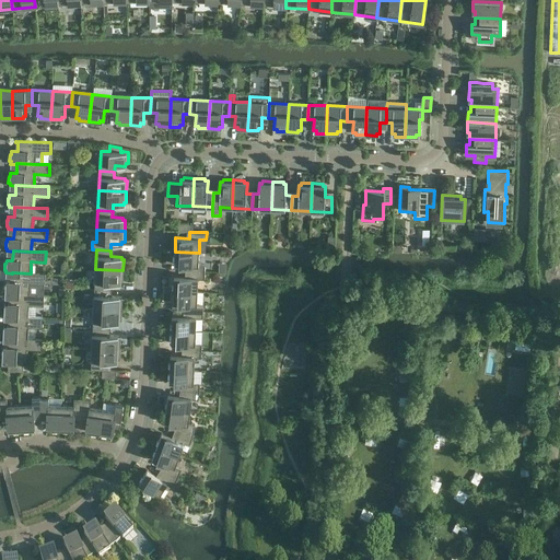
[(199,253),(175,252),(174,265),(188,266),(188,271),(205,272),(205,265),(198,265),(199,253)]
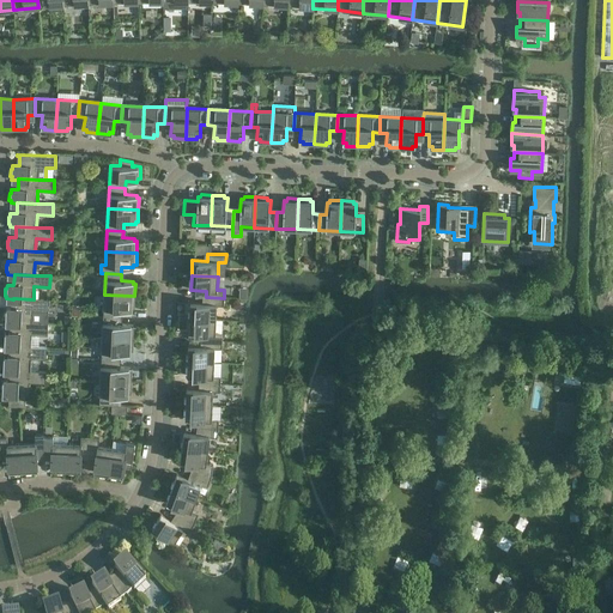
[(134,296),(104,295),(103,316),(120,317),(120,310),(132,310),(132,308),(134,308),(134,296)]
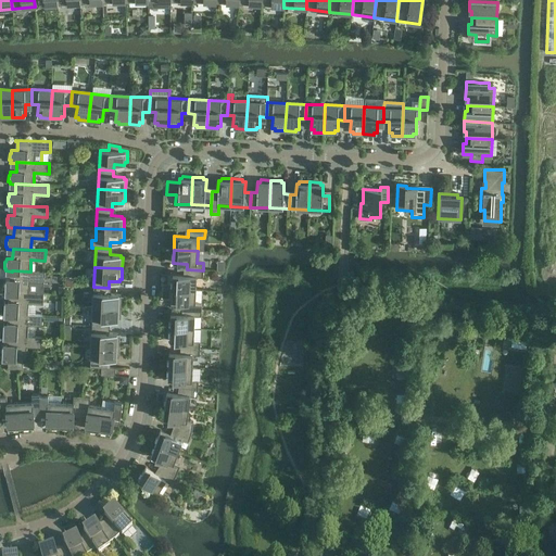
[(172,289),(196,290),(197,277),(203,277),(203,270),(187,269),(187,276),(173,275),(172,289)]
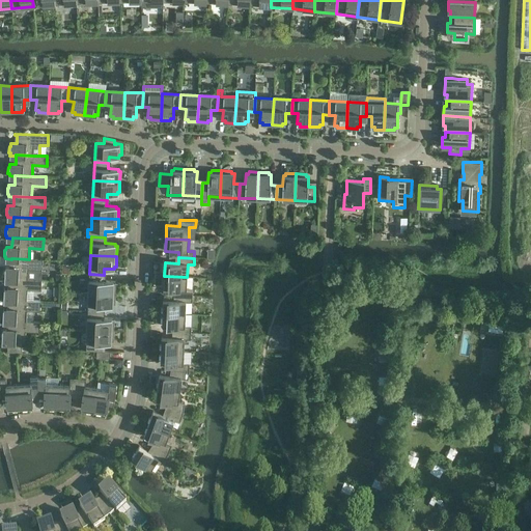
[(3,271),(3,277),(4,277),(4,279),(10,280),(10,279),(28,280),(42,280),(43,259),(29,259),(11,258),(11,259),(11,268),(5,268),(5,271),(3,271)]
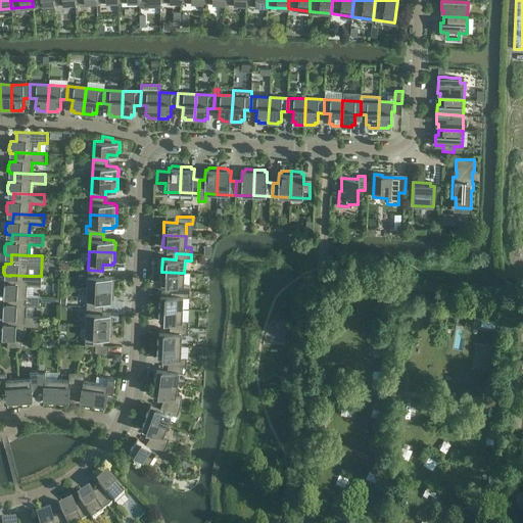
[(88,270),(87,288),(113,289),(113,279),(111,279),(111,277),(101,276),(102,271),(88,270)]
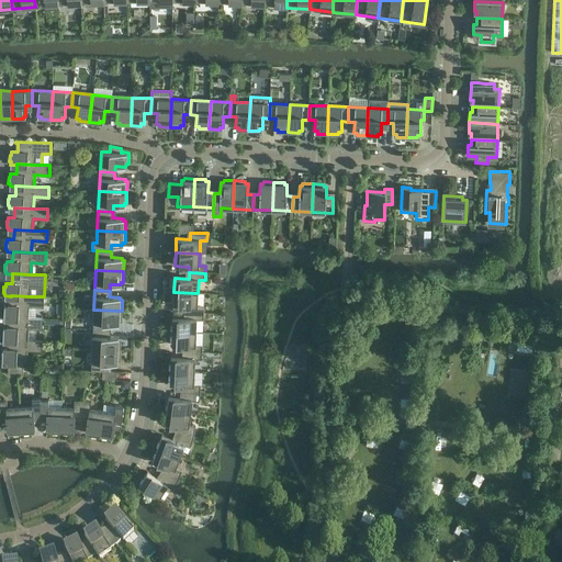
[(198,293),(173,292),(172,305),(187,305),(187,312),(203,313),(204,305),(198,305),(198,293)]
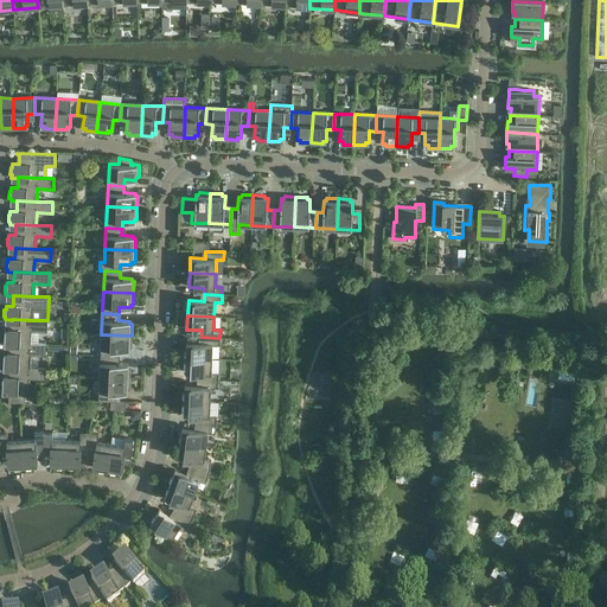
[(48,320),(32,320),(12,319),(12,320),(12,330),(5,330),(5,333),(2,333),(2,340),(4,340),(4,343),(11,344),(11,343),(31,344),(31,331),(48,332),(48,320)]
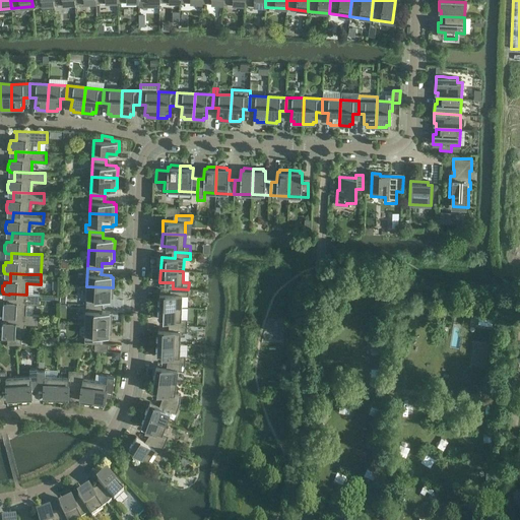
[(86,286),(86,305),(100,306),(100,300),(110,300),(110,298),(112,298),(113,287),(86,286)]
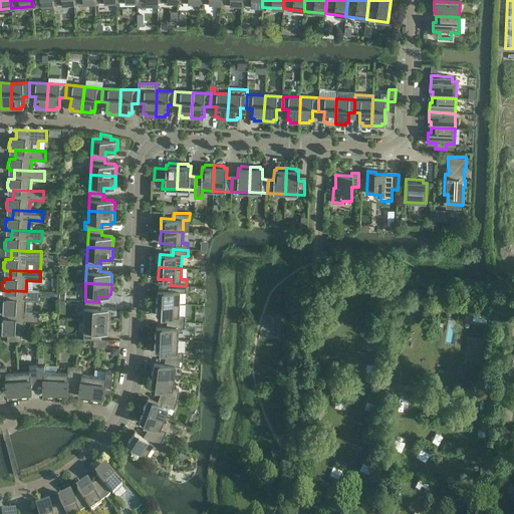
[(157,303),(180,304),(180,292),(186,292),(186,286),(171,285),(171,291),(158,290),(157,303)]
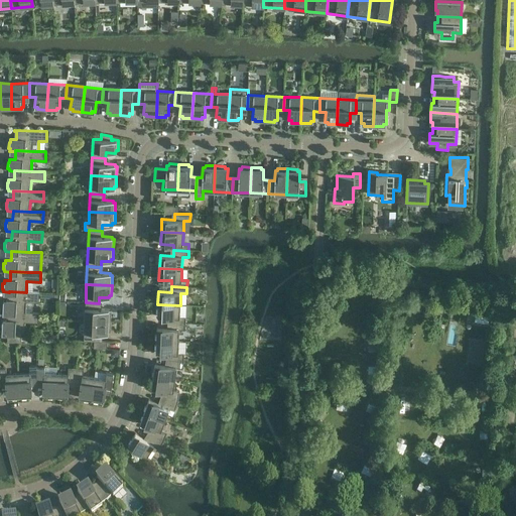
[(39,292),(26,292),(9,291),(9,292),(9,300),(3,300),(3,303),(2,303),(1,309),(3,309),(3,311),(8,312),(8,311),(25,312),(25,301),(39,302),(39,292)]
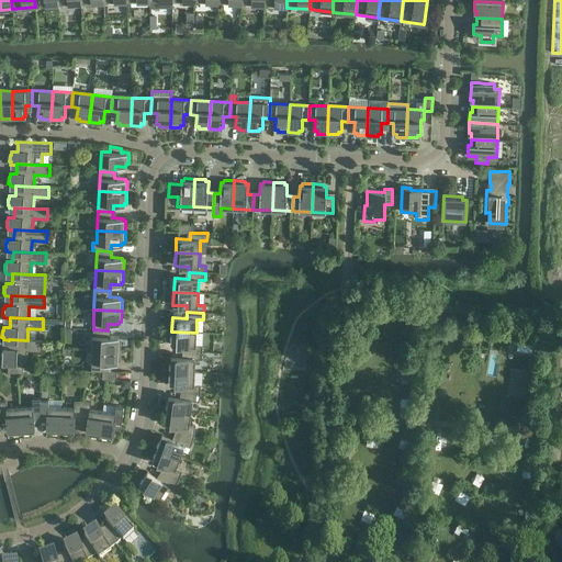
[(459,332),(453,323),(447,326),(452,336),(459,332)]
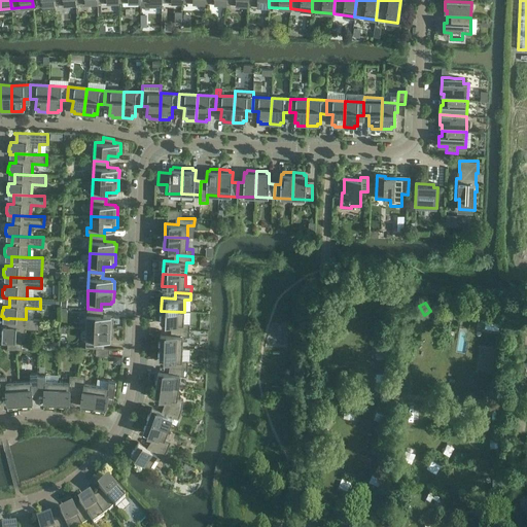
[(88,309),(86,327),(112,328),(113,318),(111,318),(111,316),(101,315),(101,310),(88,309)]
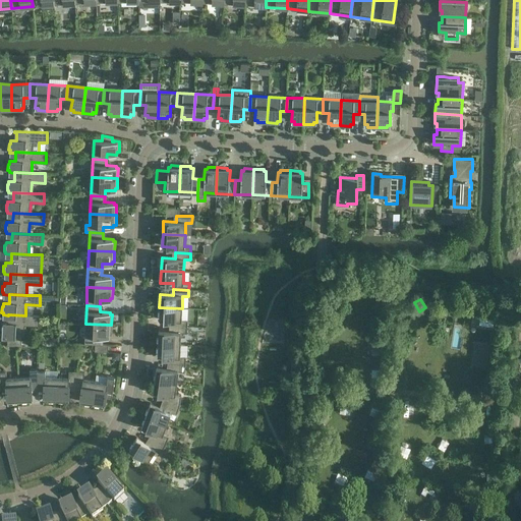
[(182,308),(159,307),(159,320),(172,320),(172,326),(187,327),(187,320),(181,320),(182,308)]
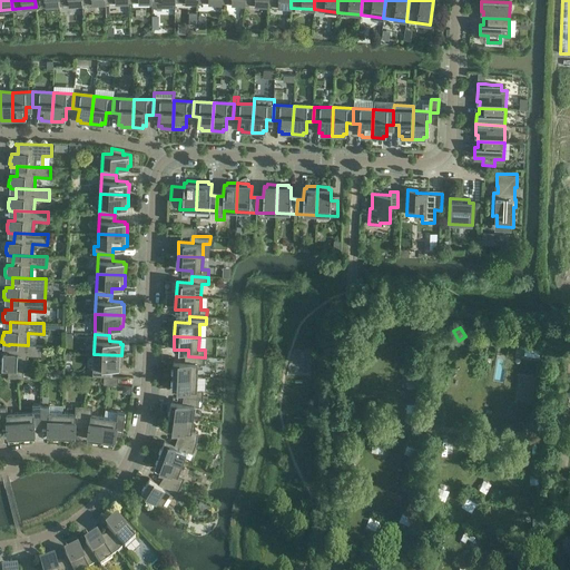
[(1,357),(0,364),(2,364),(2,366),(8,367),(8,371),(8,377),(23,379),(23,371),(23,367),(27,367),(28,355),(42,356),(42,345),(28,345),(9,344),(9,345),(9,354),(2,354),(2,357),(1,357)]
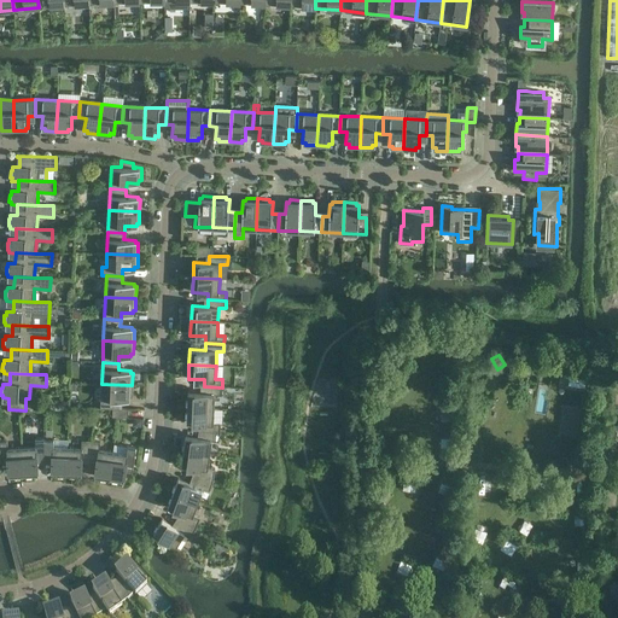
[(112,408),(116,408),(117,400),(129,400),(129,397),(132,397),(132,385),(101,384),(100,408),(112,408)]
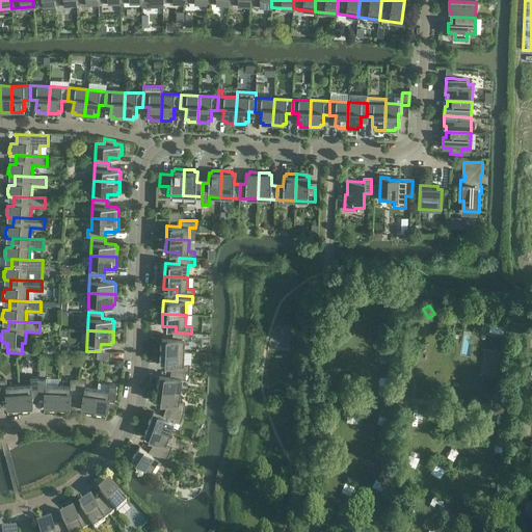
[(161,350),(184,352),(185,340),(191,340),(191,334),(176,333),(175,339),(161,338),(161,350)]
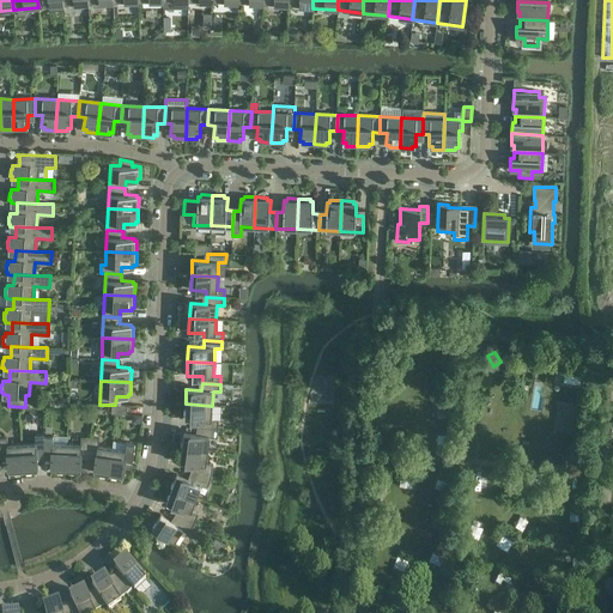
[(200,428),(218,429),(219,419),(212,419),(212,406),(186,404),(184,419),(200,419),(200,428)]
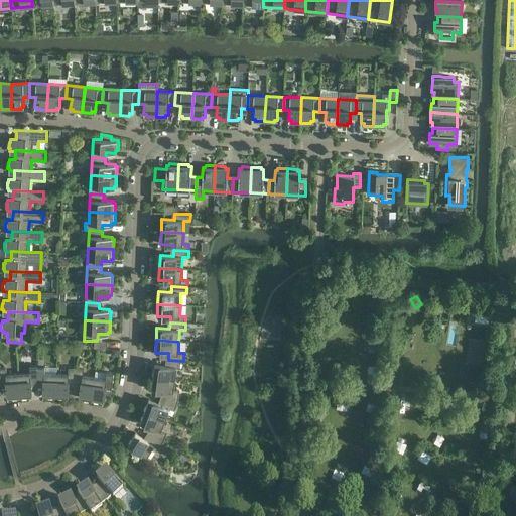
[(183,361),(168,360),(167,366),(154,364),(153,376),(175,379),(176,368),(182,369),(183,361)]
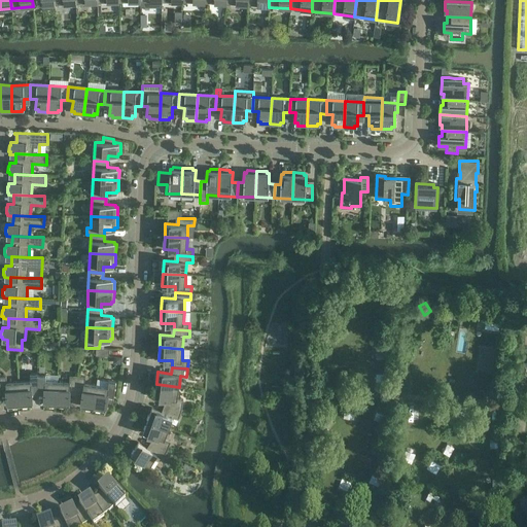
[(19,382),(20,405),(33,403),(32,390),(38,390),(38,375),(30,375),(30,381),(19,382)]
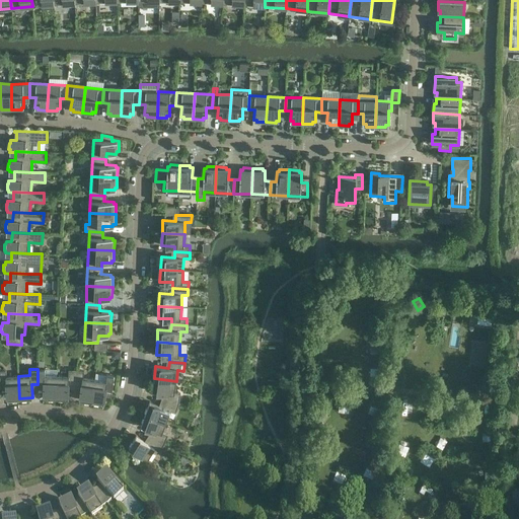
[(56,398),(57,375),(45,375),(45,369),(38,369),(38,384),(44,384),(43,397),(56,398)]
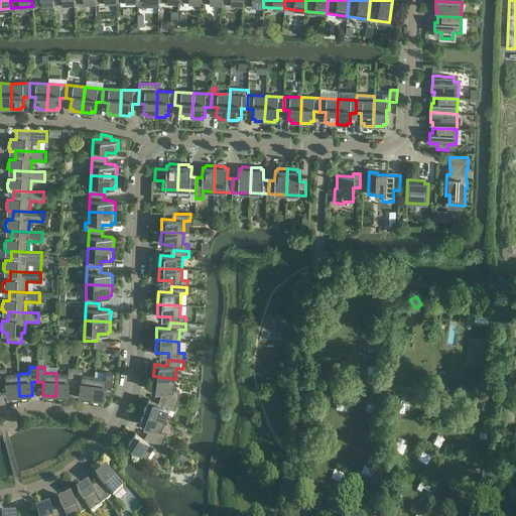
[(56,373),(55,396),(68,396),(69,383),(75,383),(76,368),(68,368),(68,374),(56,373)]
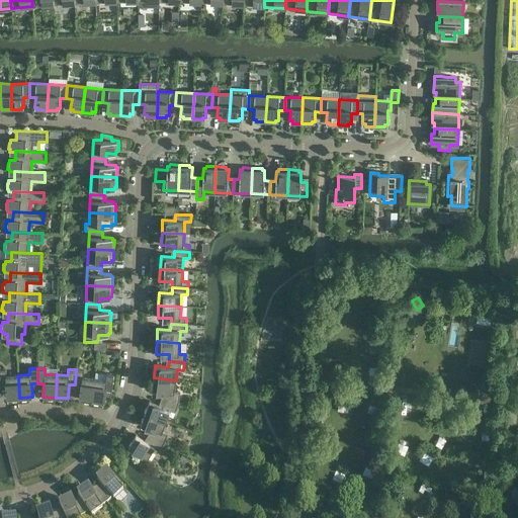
[(76,369),(75,384),(81,385),(79,399),(91,401),(94,378),(83,376),(84,370),(76,369)]
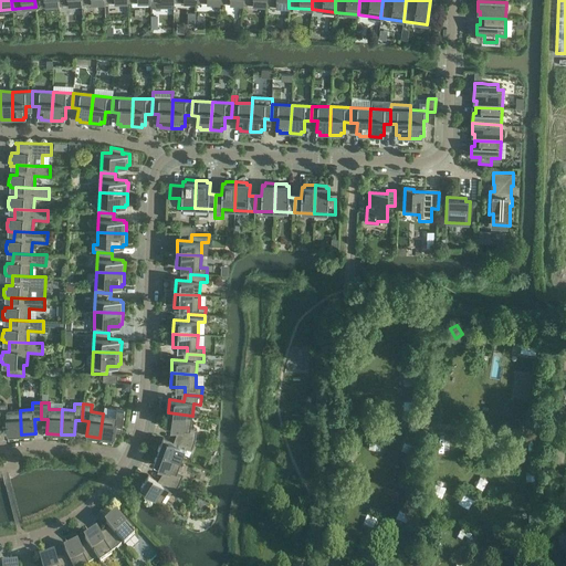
[(21,435),(20,410),(7,411),(7,405),(0,405),(0,419),(0,421),(7,421),(8,436),(21,435)]
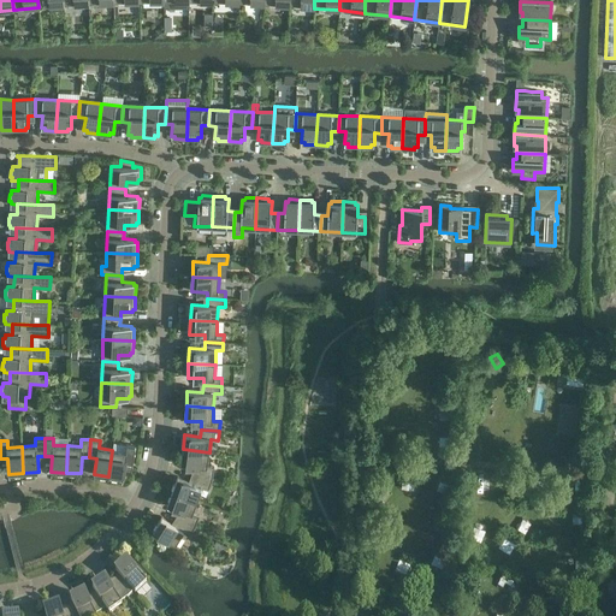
[(112,450),(108,477),(124,479),(125,463),(132,465),(135,446),(128,445),(126,452),(112,450)]
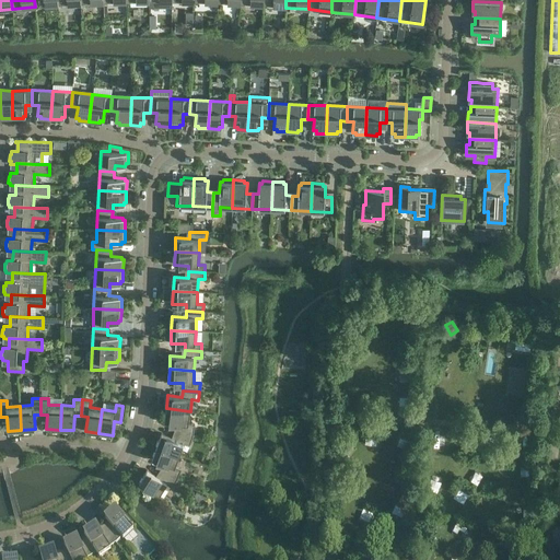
[(177,431),(194,435),(195,426),(188,424),(190,411),(166,408),(164,422),(178,423),(177,431)]
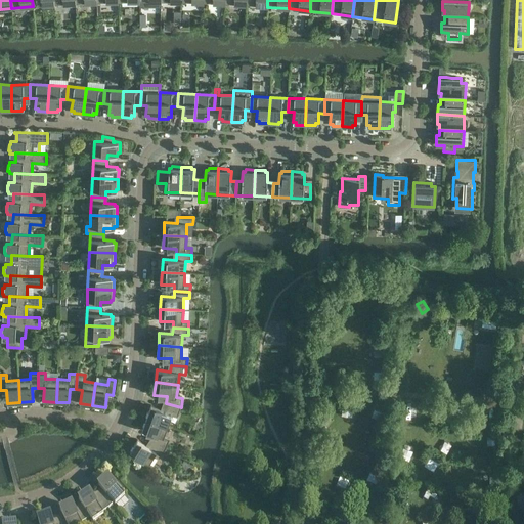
[(181,407),(166,403),(163,410),(150,405),(146,418),(168,426),(172,415),(177,417),(181,407)]
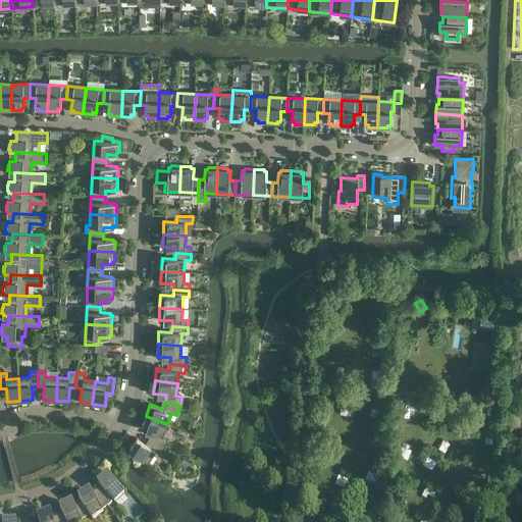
[(151,439),(165,446),(168,437),(163,435),(167,424),(146,416),(142,428),(154,432),(151,439)]
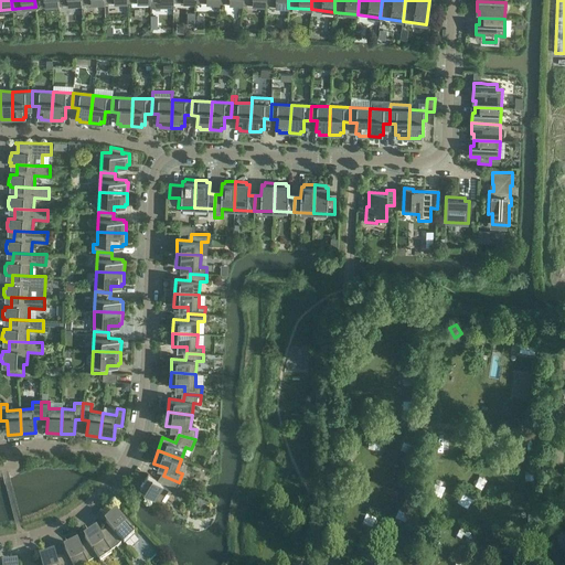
[(179,482),(163,476),(160,482),(148,475),(140,487),(148,491),(146,493),(157,500),(158,498),(161,499),(168,488),(173,491),(179,482)]
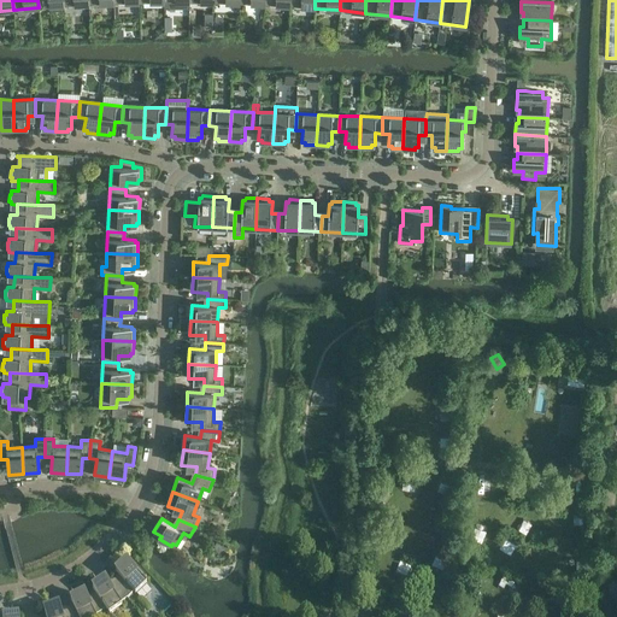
[(113,581),(127,599),(134,593),(135,595),(147,585),(142,580),(145,577),(145,579),(146,577),(145,576),(144,574),(141,571),(140,570),(139,569),(137,568),(135,566),(135,568),(136,568),(134,570),(127,563),(116,574),(118,576),(113,581)]
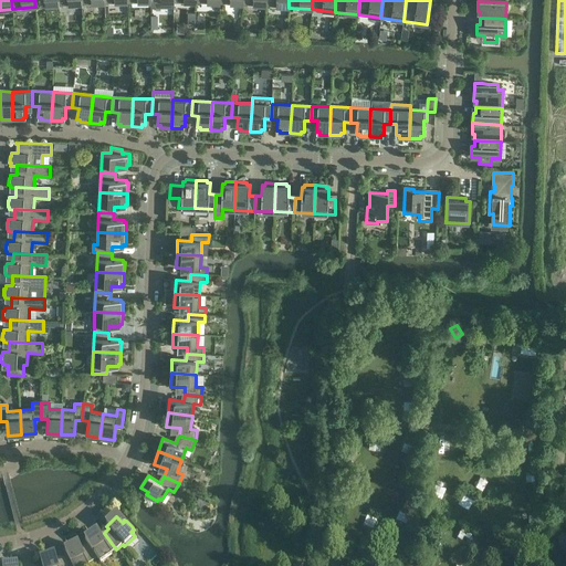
[(83,547),(92,563),(97,559),(100,564),(112,556),(111,554),(116,549),(104,533),(98,536),(96,534),(85,542),(86,544),(83,547)]
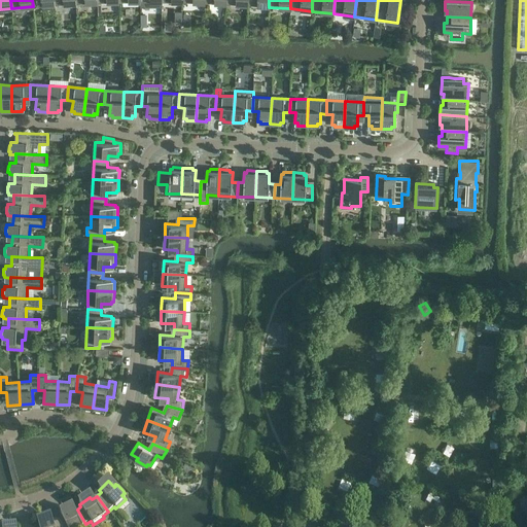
[(57,520),(59,526),(81,526),(85,524),(77,510),(73,511),(72,508),(61,515),(62,517),(57,520)]
